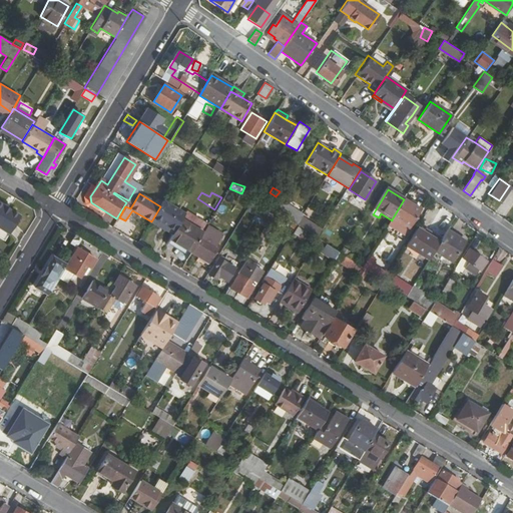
[(404,199),(392,219),(392,220),(388,225),(405,235),(409,228),(409,229),(421,209),(404,199)]
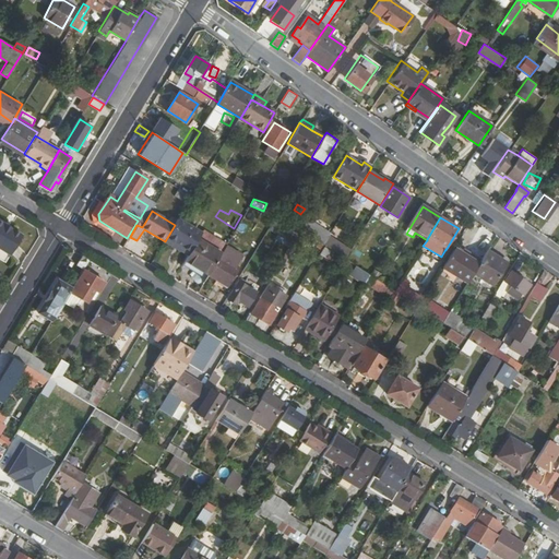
[(178,221),(166,239),(181,249),(180,251),(189,257),(199,240),(201,236),(178,221)]
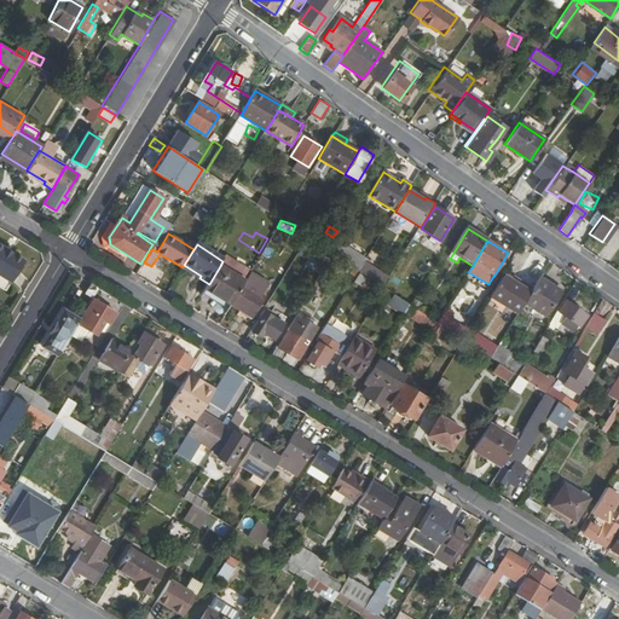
[(0,247),(0,276),(10,283),(23,260),(11,253),(3,248),(0,247)]
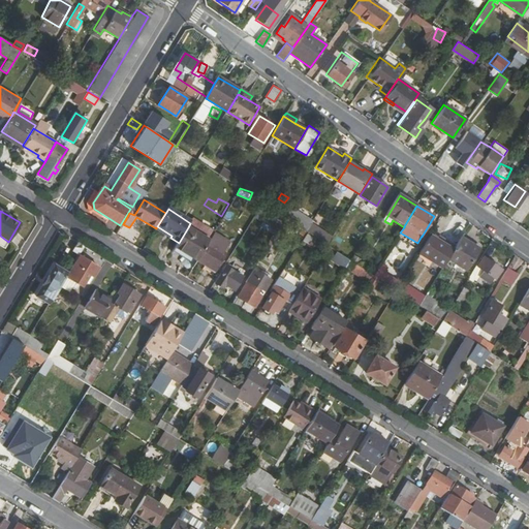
[(305,216),(301,224),(309,228),(313,219),(305,216)]
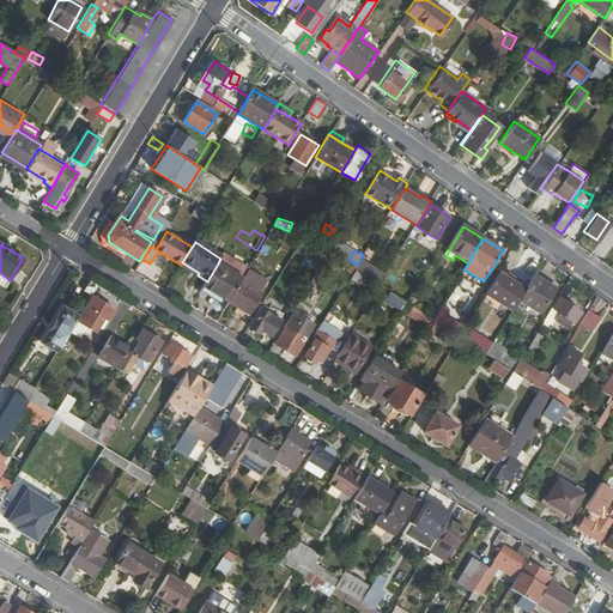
[(364,275),(370,267),(360,261),(356,269),(364,275)]
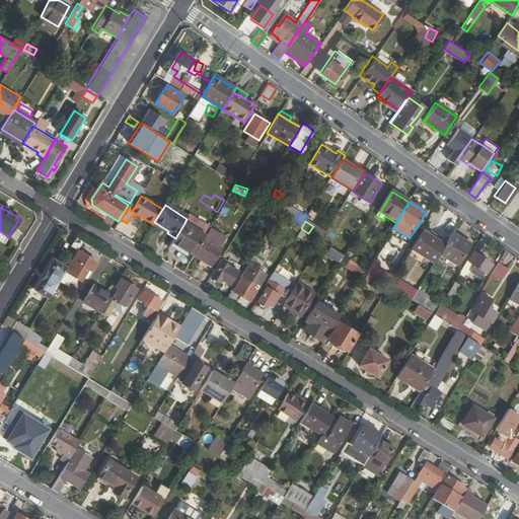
[(184,223),(175,238),(172,242),(195,255),(206,236),(184,223)]
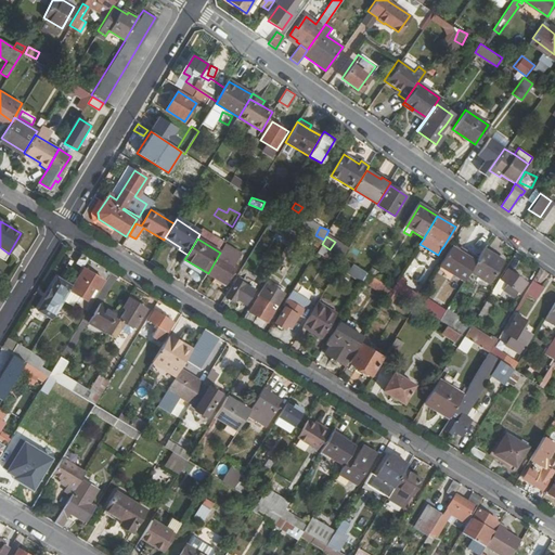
[(330,249),(344,258),(349,250),(335,242),(330,249)]
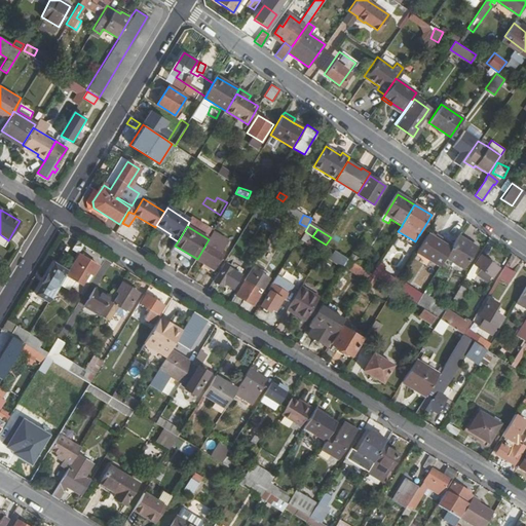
[(209,239),(197,259),(214,269),(229,245),(212,233),(209,239)]
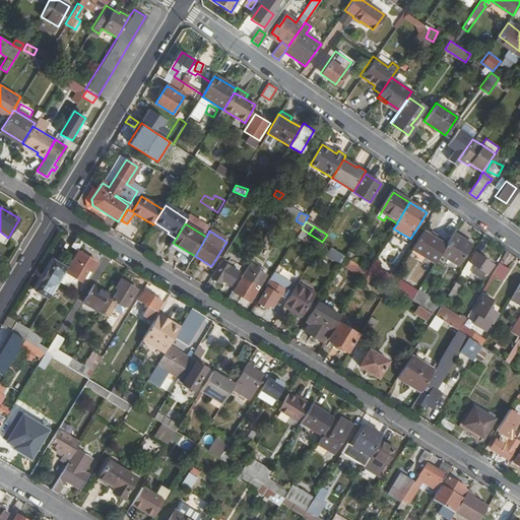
[(423,231),(411,249),(435,263),(440,255),(447,242),(439,238),(438,240),(430,236),(423,231)]
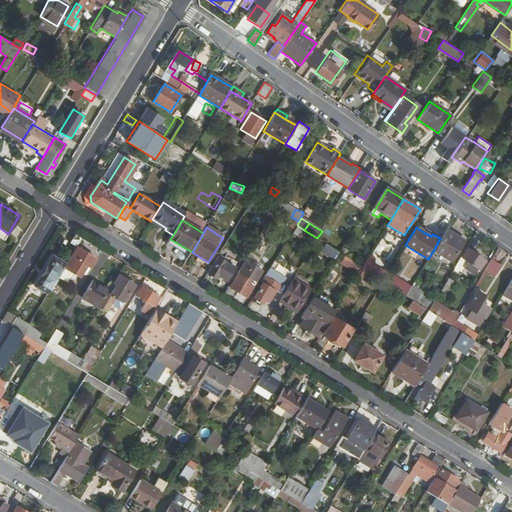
[(440,238),(433,251),(450,262),(463,240),(445,230),(440,238)]
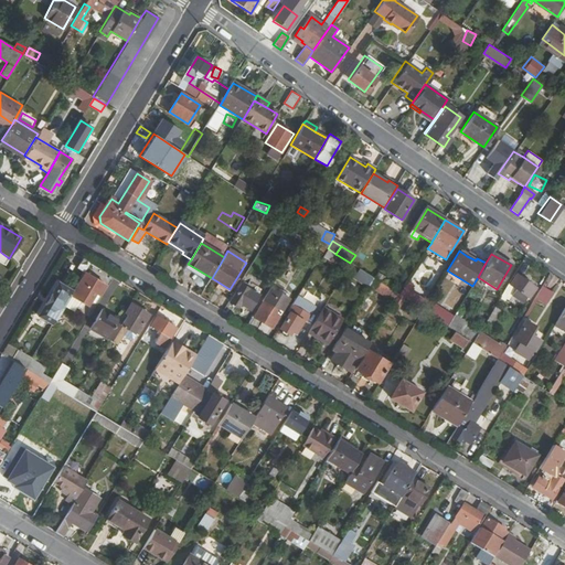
[(83,259),(78,265),(86,269),(89,263),(83,259)]
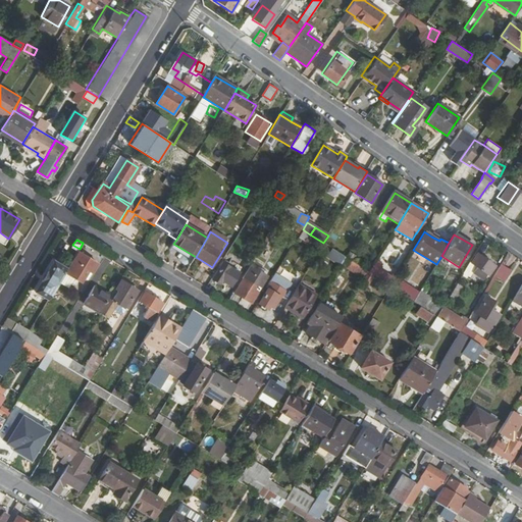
[(332,247),(326,256),(338,264),(344,254),(332,247)]
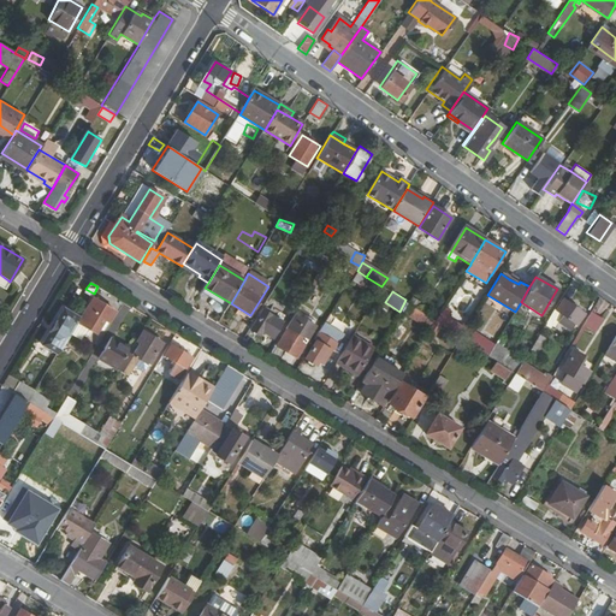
[(84,308),(78,318),(77,323),(96,335),(105,321),(108,323),(116,312),(94,297),(87,309),(84,308)]
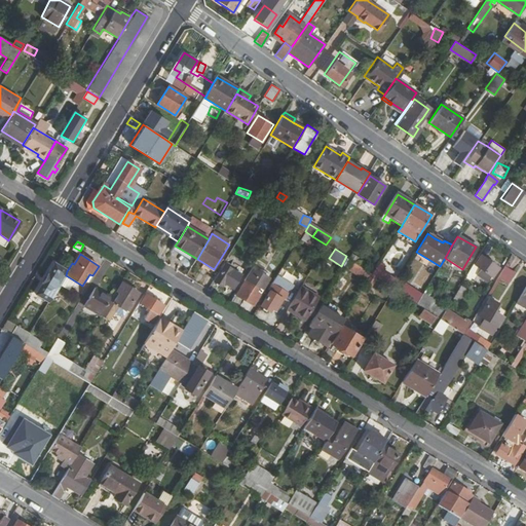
[(480,268),(476,274),(483,279),(486,274),(491,277),(497,268),(480,257),(475,264),(480,268)]
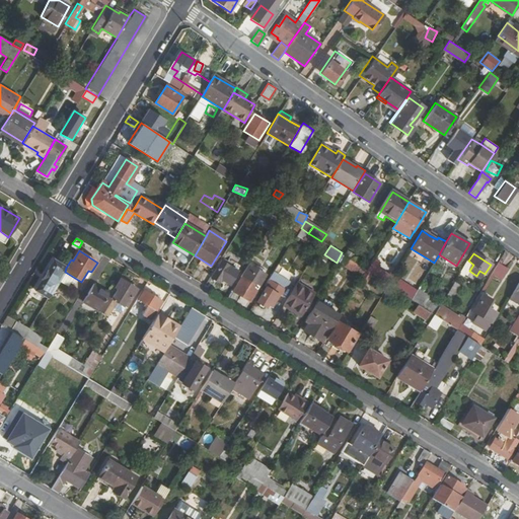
[(341,265),(363,279),(367,271),(345,256),(341,265)]
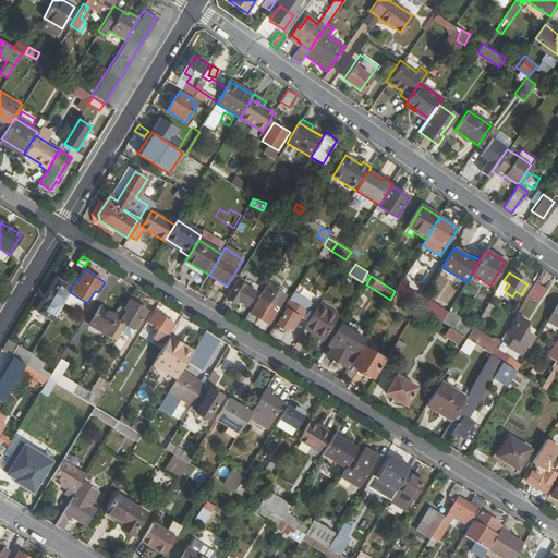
[(57,280),(38,312),(51,320),(70,292),(71,288),(57,280)]
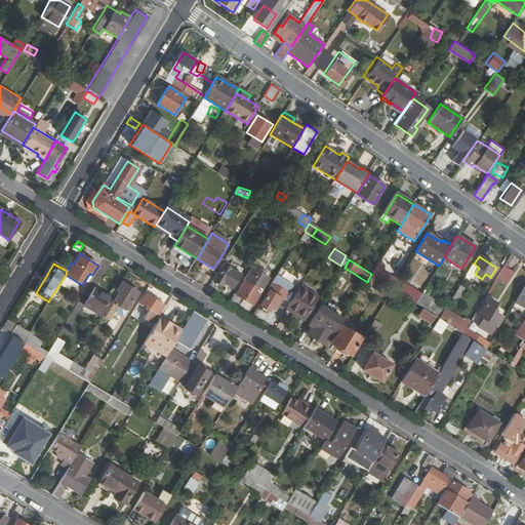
[(473,264),(466,276),(472,280),(475,274),(479,268),(474,264),(473,264)]
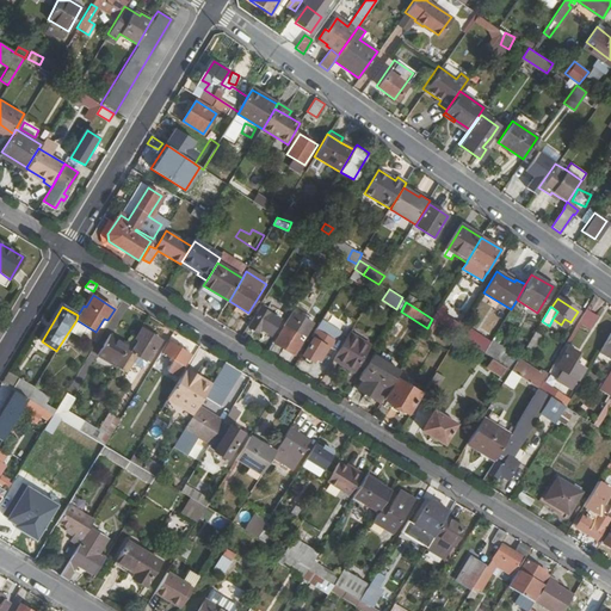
[(261,308),(251,326),(259,332),(260,328),(271,334),(281,320),(261,308)]
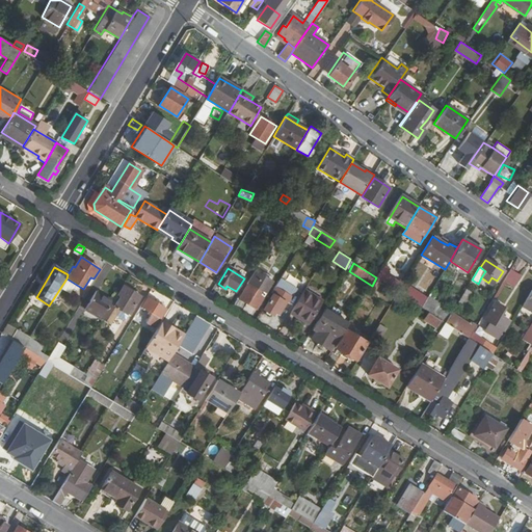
[(248,286),(240,299),(257,309),(265,295),(263,294),(271,281),(256,271),(248,285),(248,286)]
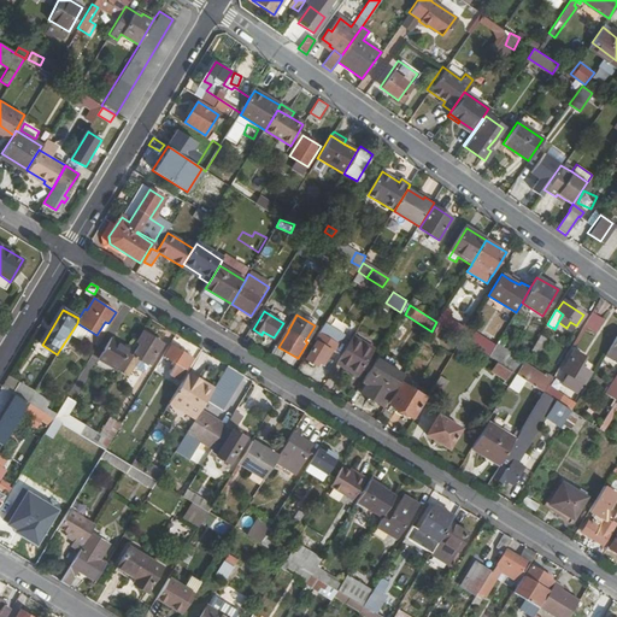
[(591,315),(582,328),(593,335),(600,322),(591,315)]
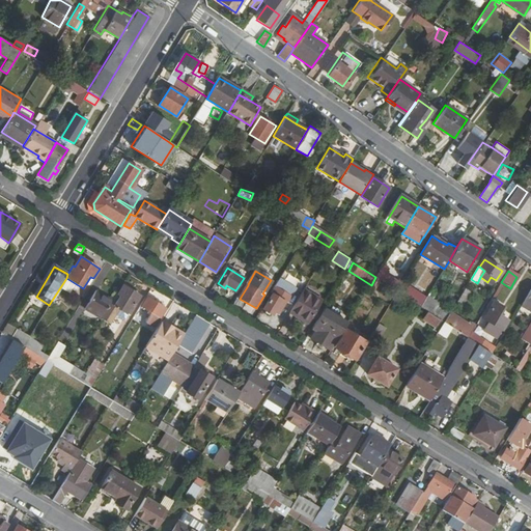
[(375,277),(371,285),(370,286),(374,289),(381,281),(375,277)]
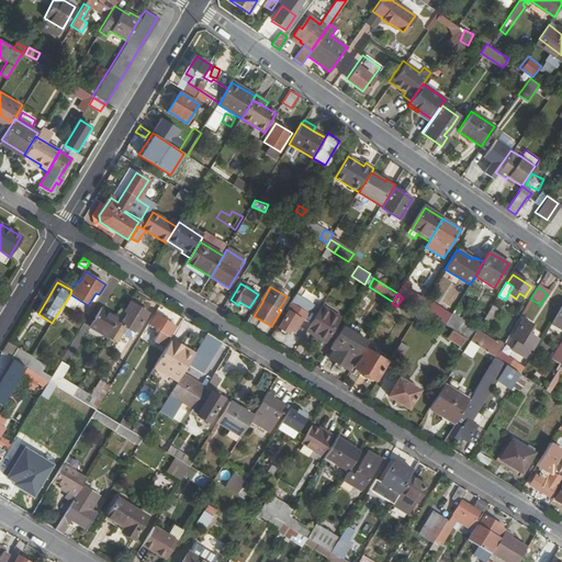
[(70,294),(64,304),(74,310),(80,300),(70,294)]
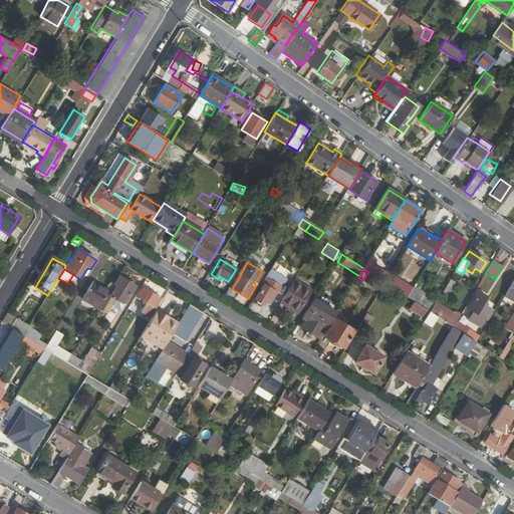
[(270,272),(265,279),(269,281),(273,274),(270,272)]
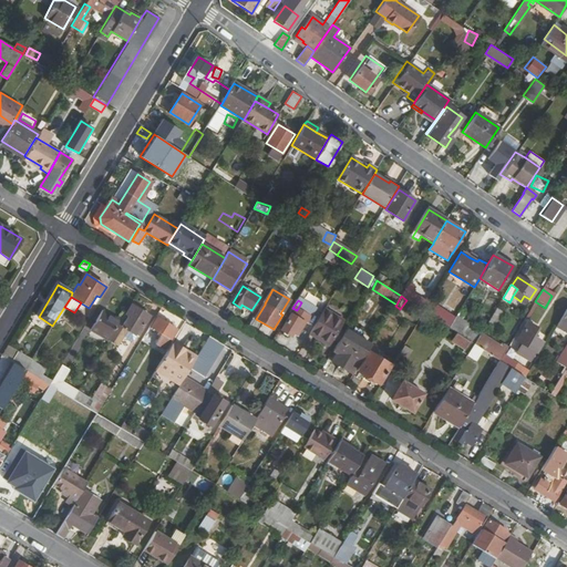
[(431,313),(450,325),(455,315),(437,303),(431,313)]
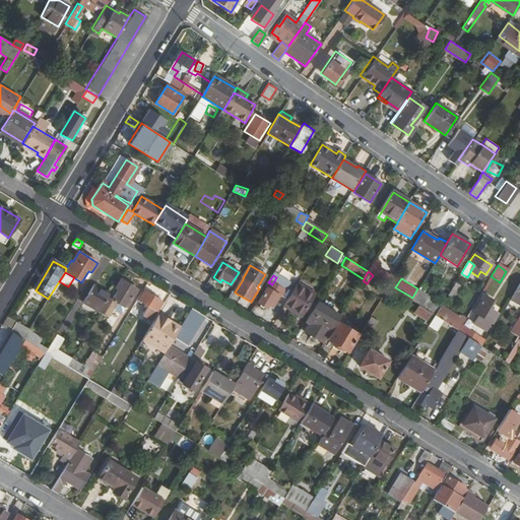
[(115,288),(111,295),(103,308),(109,311),(115,302),(124,308),(136,289),(121,280),(116,289),(115,288)]
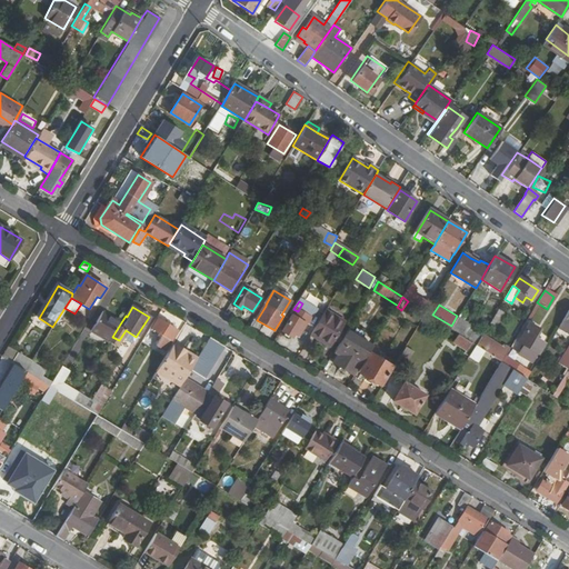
[(568,308),(558,328),(568,333),(568,308)]
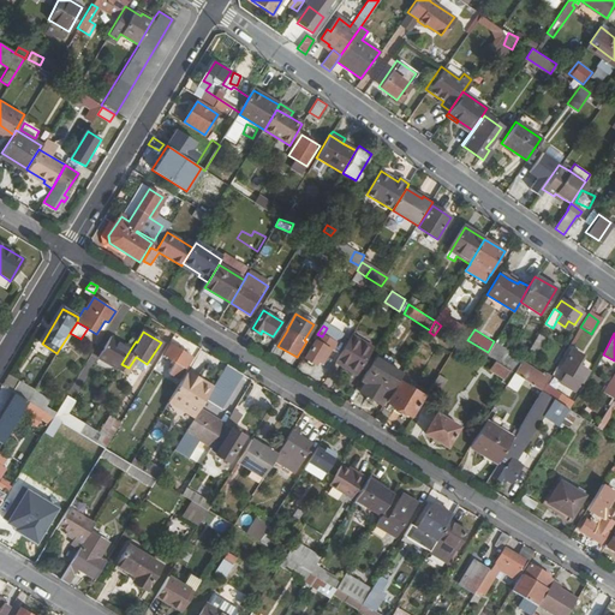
[(538,334),(530,350),(536,353),(545,339),(538,334)]
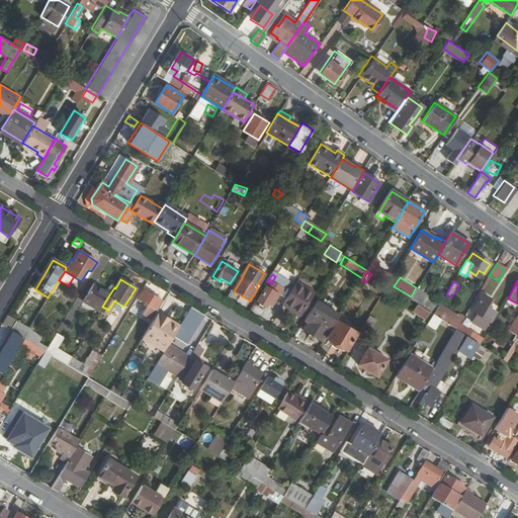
[(297,282),(283,305),(299,315),(314,292),(297,282)]
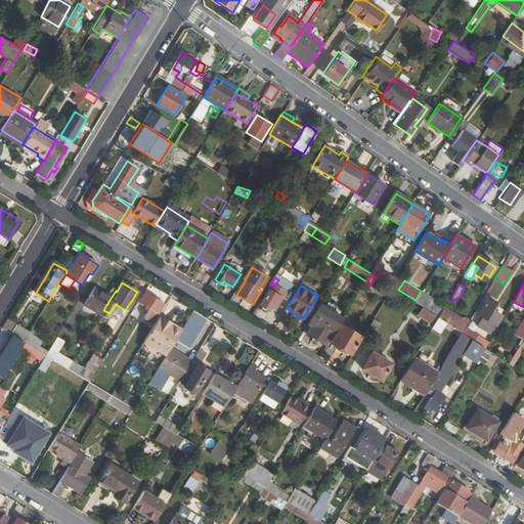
[(95,288),(84,306),(100,316),(103,310),(112,297),(95,288)]
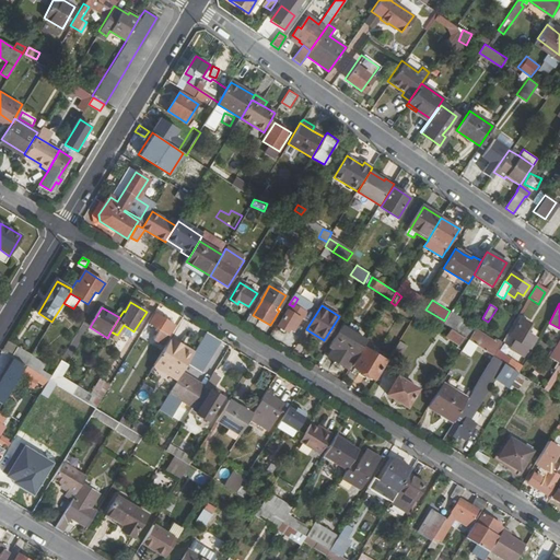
[(288,311),(278,327),(288,333),(290,328),(292,330),(300,318),(288,311)]
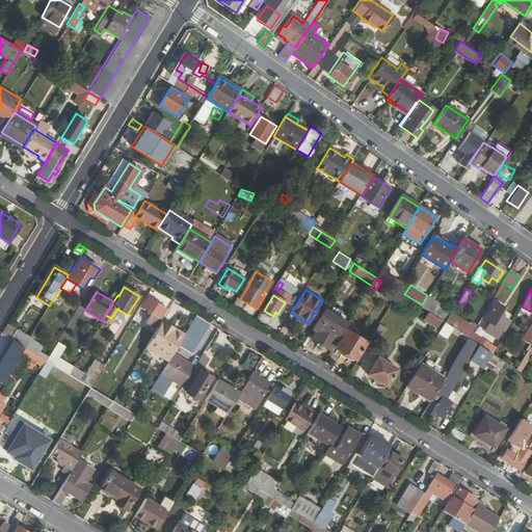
[(139,307),(148,312),(145,314),(150,316),(144,323),(154,328),(165,309),(145,297),(139,307)]
